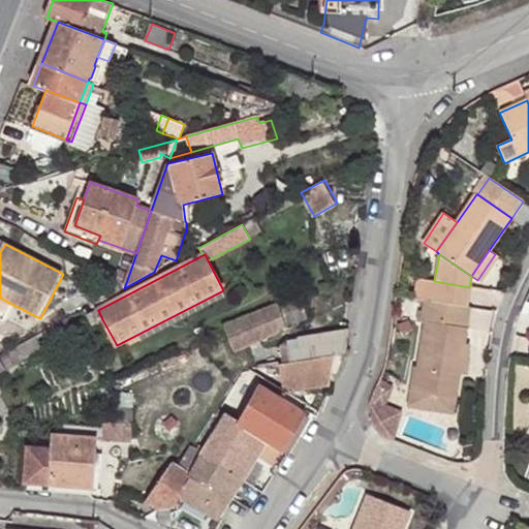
[(116,276),(127,280),(129,274),(119,270),(116,276)]
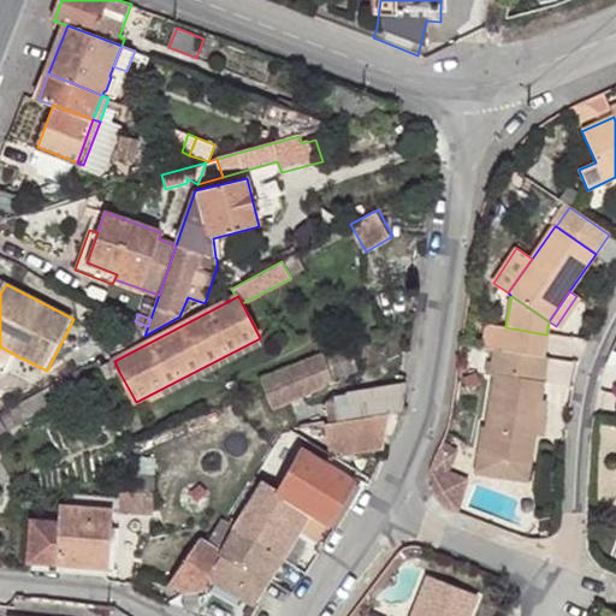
[(119,350),(144,336),(148,326),(135,321),(134,325),(125,321),(108,330),(119,350)]
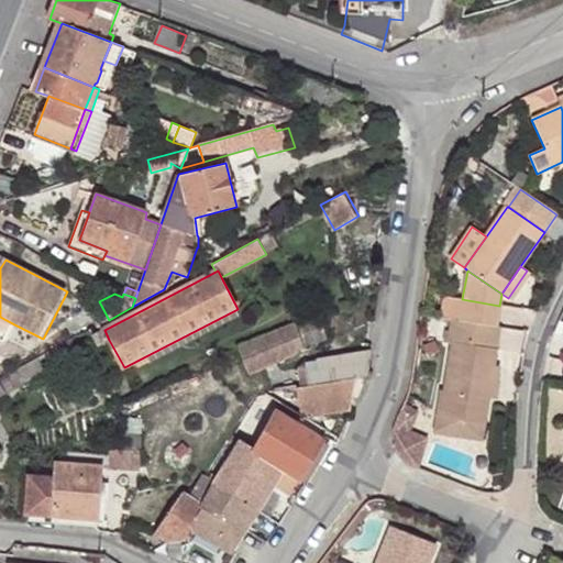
[(443,296),(439,319),(451,321),(452,321),(456,298),(443,296)]
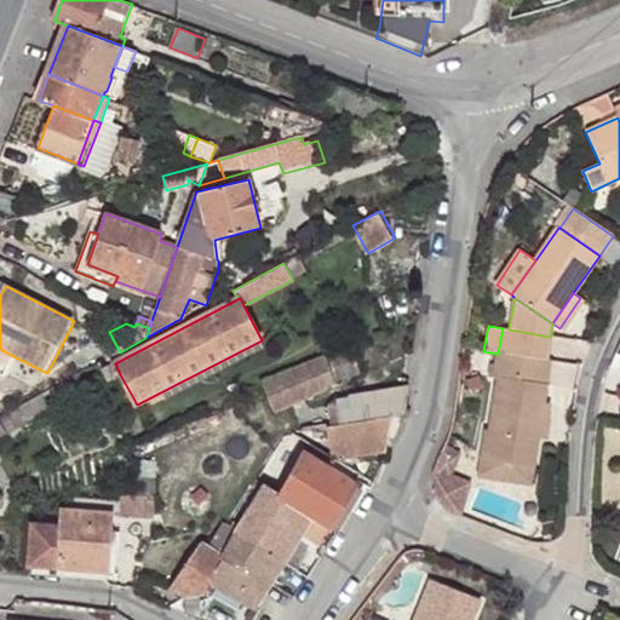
[(509,329),(503,328),(498,354),(546,362),(550,337),(509,329)]
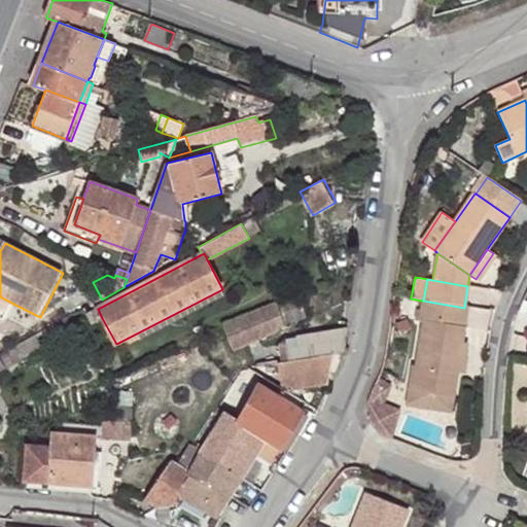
[(224,293),(222,289),(116,344),(118,349),(224,293)]
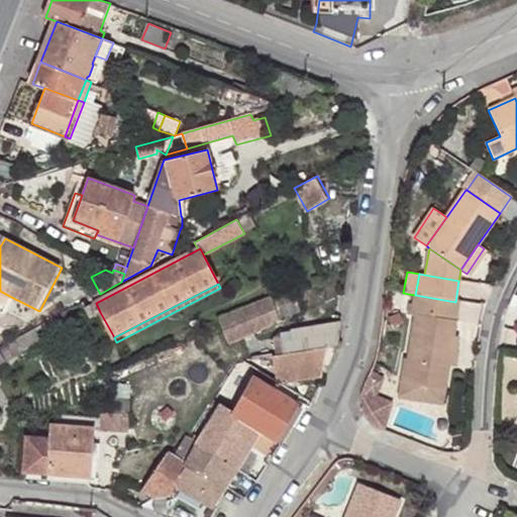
[(0,305),(7,309),(13,298),(0,291),(0,305)]
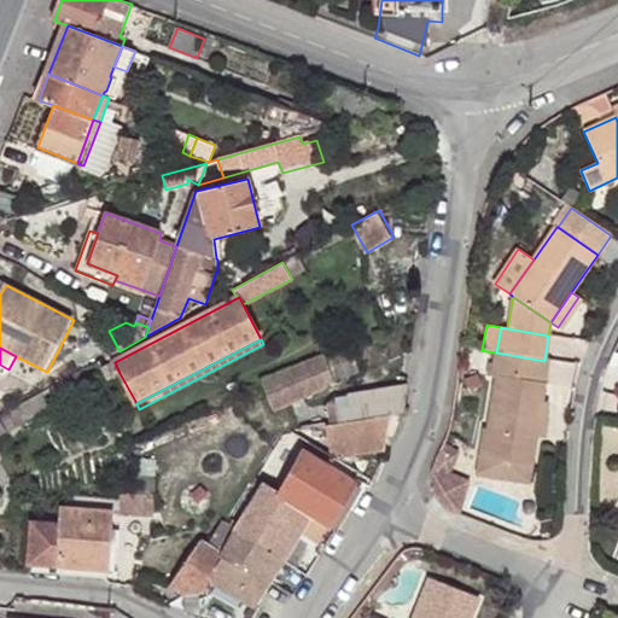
[(496,353),(495,353),(491,377),(493,378),(484,430),(482,429),(477,459),(530,466),(535,437),(536,432),(532,432),(535,420),(542,421),(546,406),(541,404),(548,361),(544,361),(496,353)]
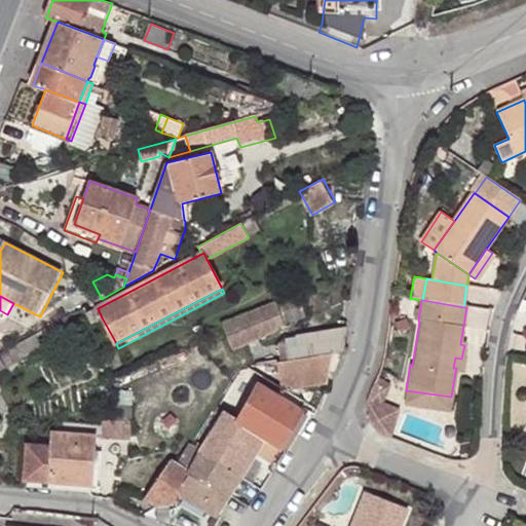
[(279,315),(277,304),(276,301),(240,315),(250,342),(279,330),(279,315)]
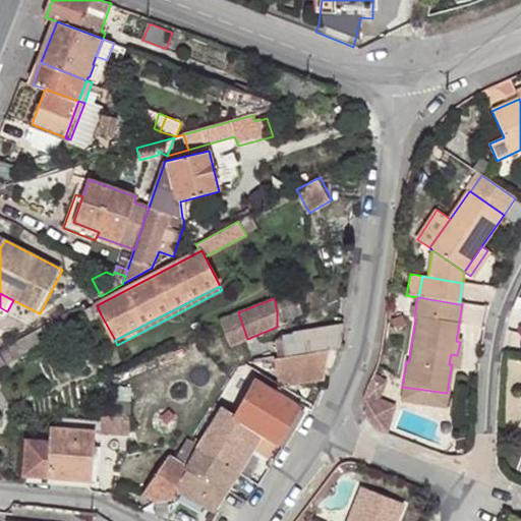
[(101,314),(97,305),(87,309),(92,320),(101,314)]
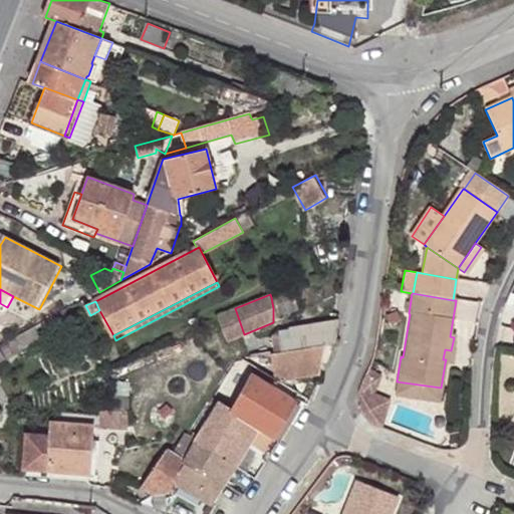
[(335,343),(339,320),(281,330),(285,352),(322,345),(335,343)]
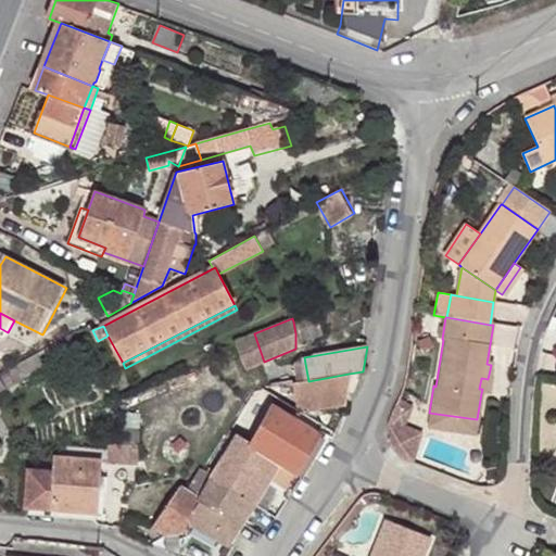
[(19,367),(10,371),(16,383),(25,378),(19,367)]
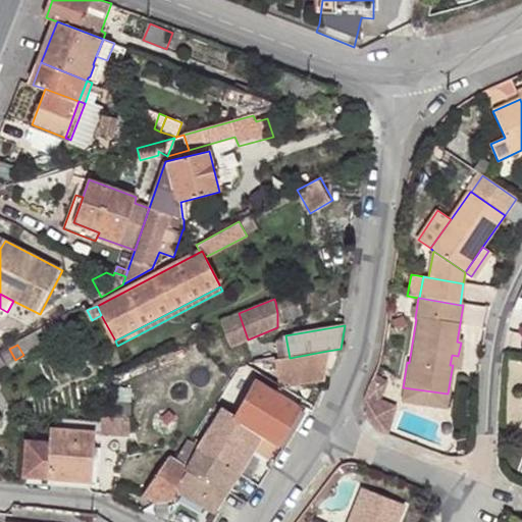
[(0,367),(15,360),(9,349),(0,353),(0,367)]
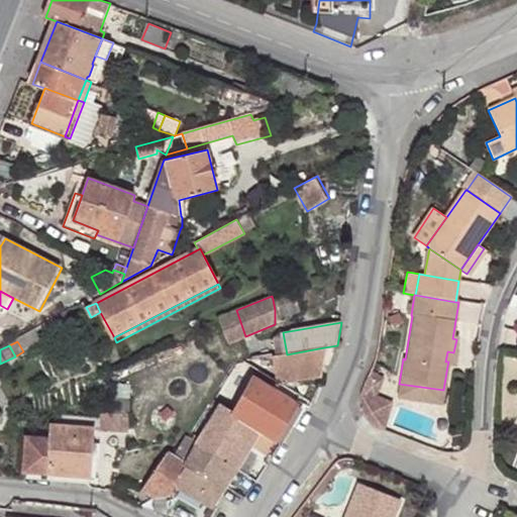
[(324,347),(287,354),(273,356),(277,381),(280,382),(319,377),(324,347)]
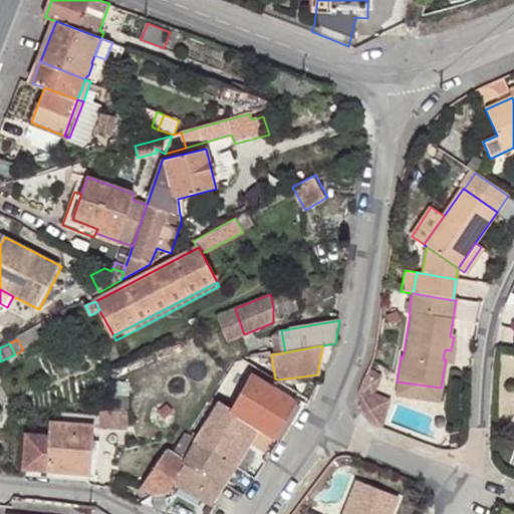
[(449,364),(451,350),(445,349),(443,359),(446,359),(445,363),(449,364)]
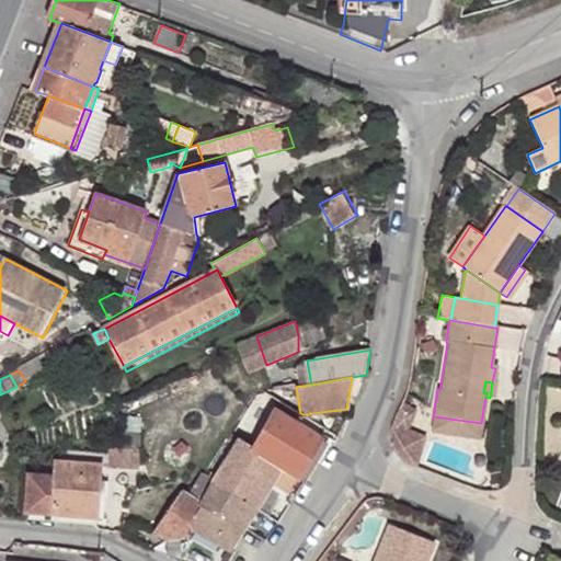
[(297,479),(299,481),(311,460),(325,436),(329,430),(304,414),(300,413),(283,403),(278,411),(276,409),(258,442),(255,446),(252,451),(297,479)]
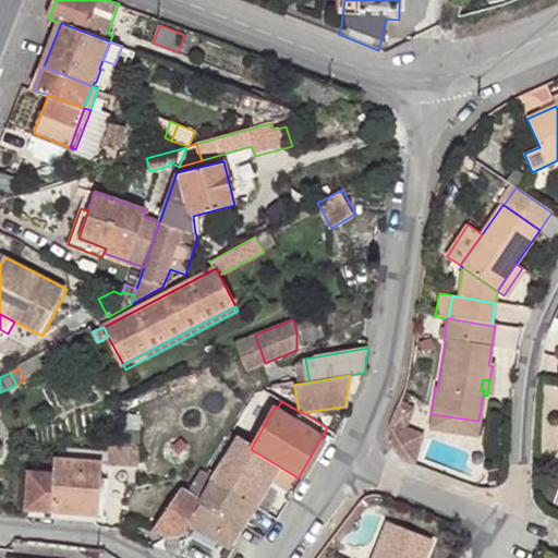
[(478,421),(431,414),(428,428),(476,435),(478,421)]
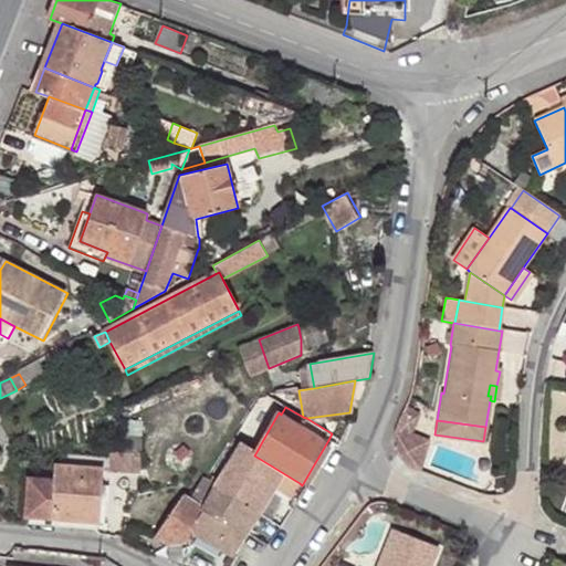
[(143,438),(123,438),(123,451),(123,460),(122,470),(142,471),(143,438)]
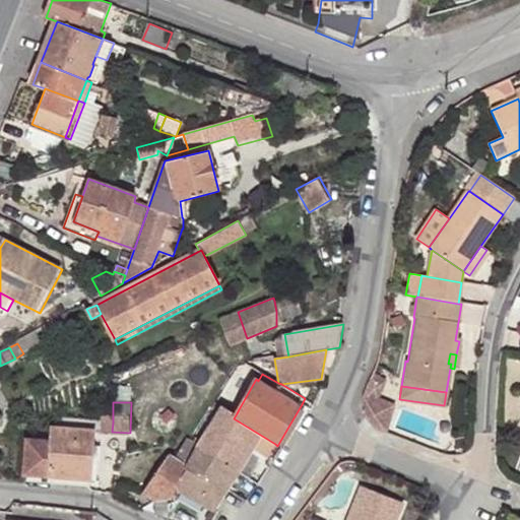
[(302,404),(288,427),(297,432),(309,409),(302,404)]
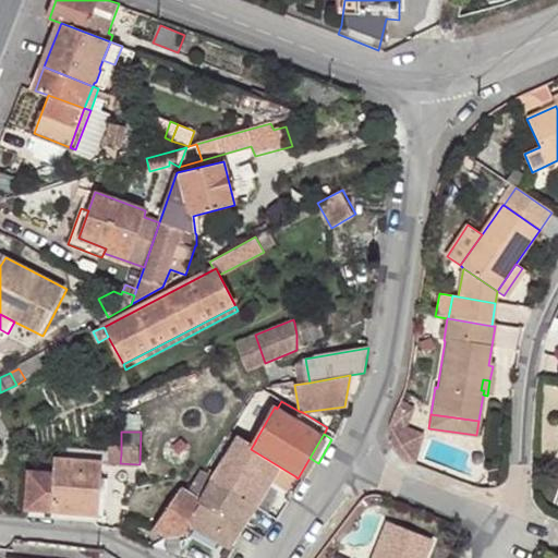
[(244,438),(254,444),(256,439),(247,435),(244,438)]
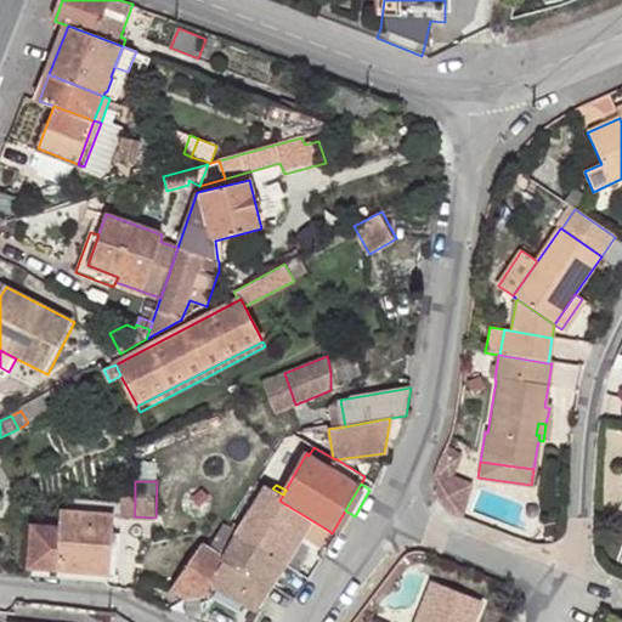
[(241,535),(286,564),(303,538),(310,527),(327,537),(329,531),(280,501),(283,495),(272,488),(270,487),(241,535)]
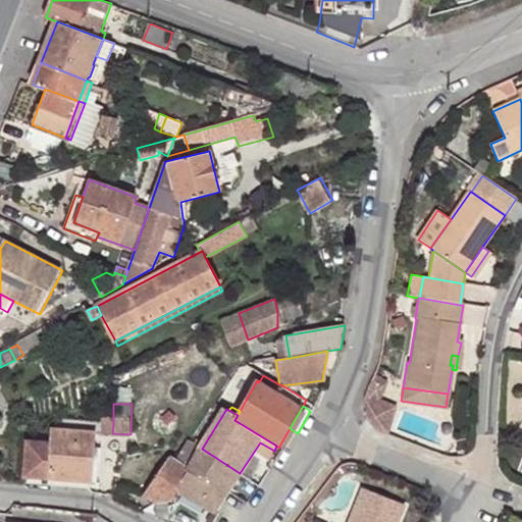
[(102,433),(112,433),(113,424),(103,423),(102,433)]
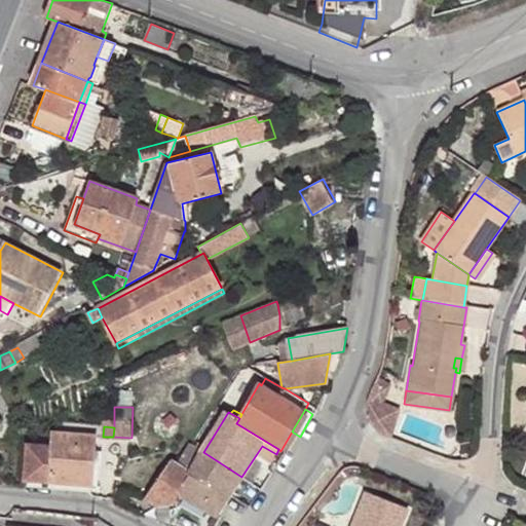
[(50,447),(47,483),(95,487),(99,437),(51,433),(50,447)]
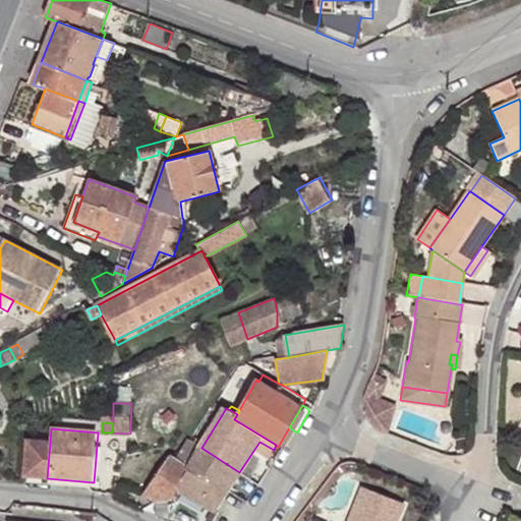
[(22,476),(47,478),(50,443),(26,441),(22,476)]
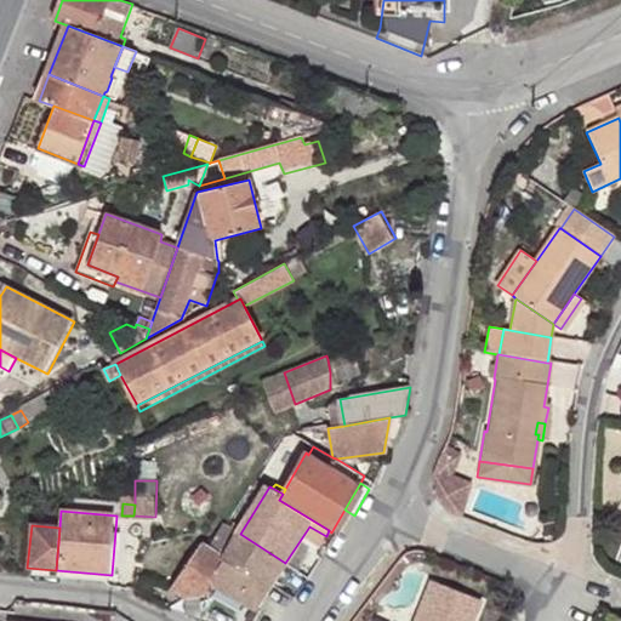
[(228,527),(214,550),(226,557),(240,534),(231,528),(228,527)]
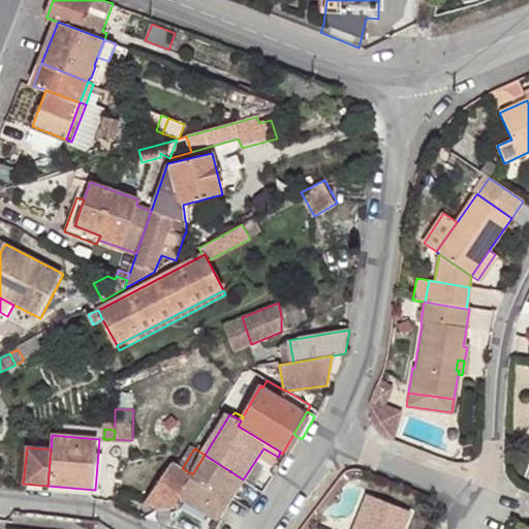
[(273,468),(282,454),(280,452),(278,457),(263,448),(257,458),(273,468)]
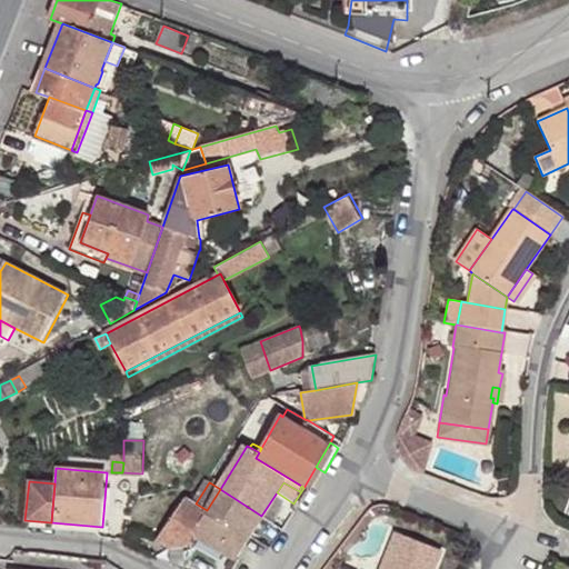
[(232,561),(261,516),(220,489),(207,510),(196,503),(186,497),(157,539),(173,549),(191,545),(195,538),(232,561)]
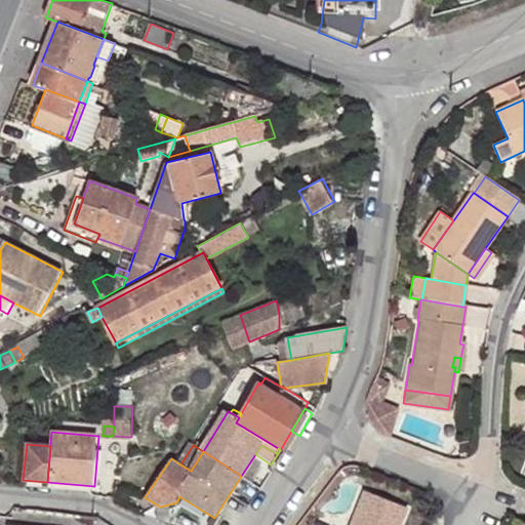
[(400,524),(406,511),(363,492),(350,524),(400,524)]
